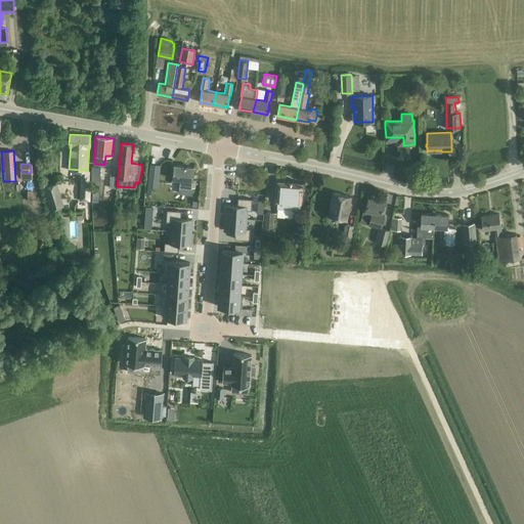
[(148,180),(159,181),(160,166),(150,165),(148,180)]
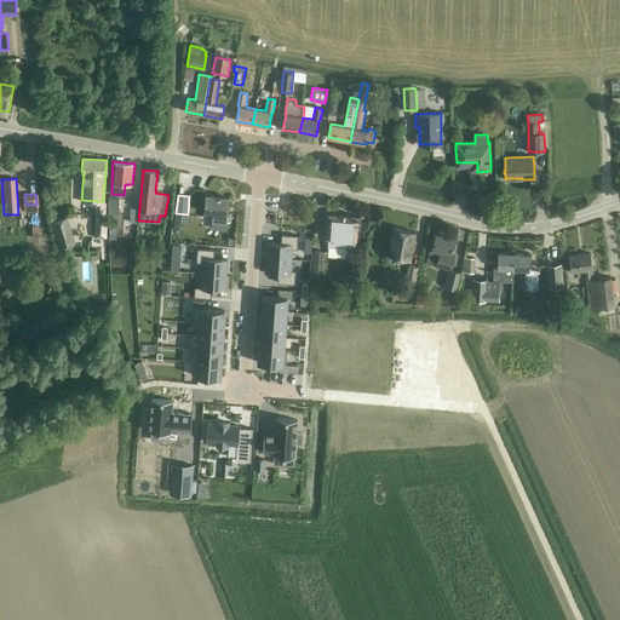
[(205,214),(205,217),(213,217),(227,219),(229,219),(230,219),(231,213),(228,213),(229,199),(206,196),(205,207),(205,214)]
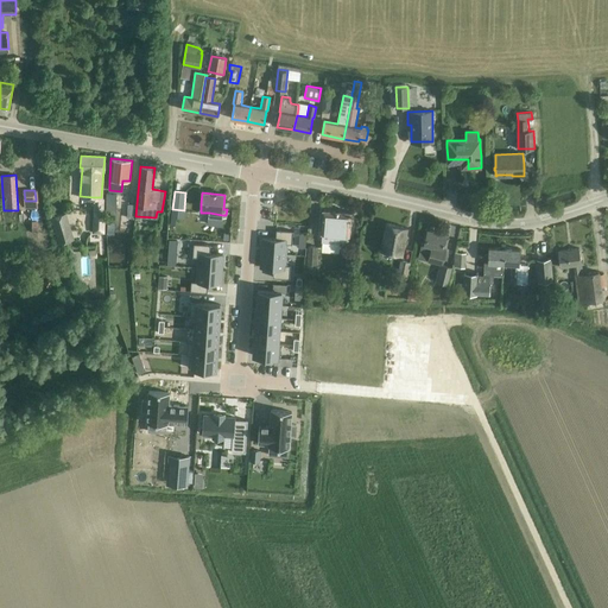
[(116,194),(106,194),(106,214),(112,214),(116,214),(116,194)]
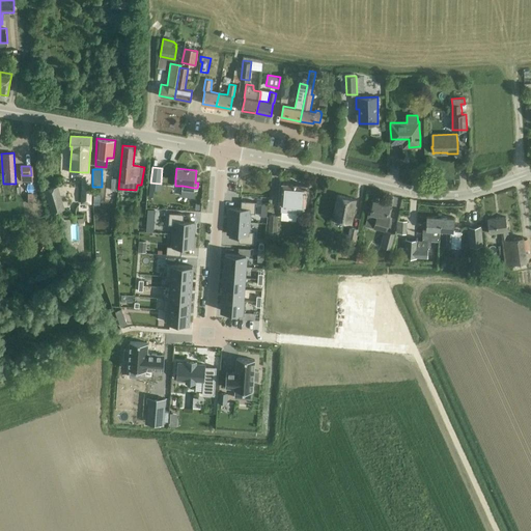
[(282,184),(280,202),(281,202),(281,211),(305,213),(307,186),(282,184)]
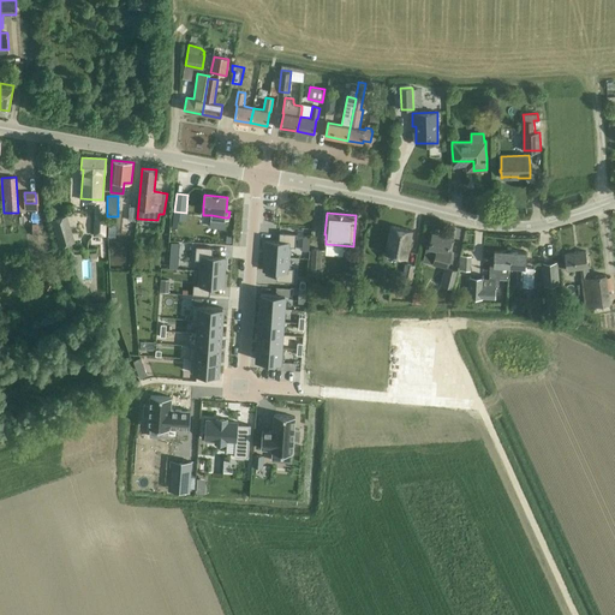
[(95,222),(94,222),(94,236),(106,236),(106,215),(95,215),(95,222)]
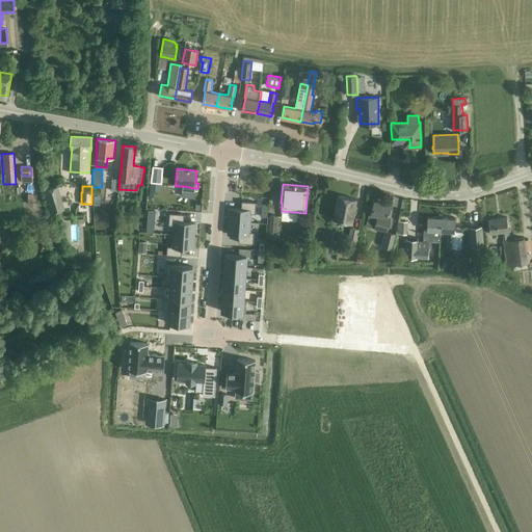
[(51,216),(63,212),(55,187),(44,191),(51,216)]
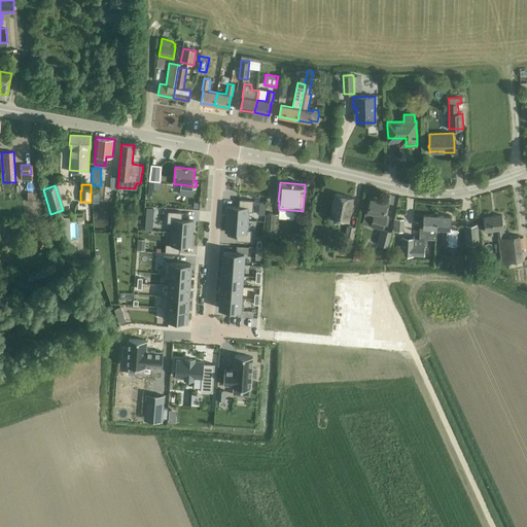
[(348,221),(351,208),(353,198),(335,194),(329,216),(348,221)]
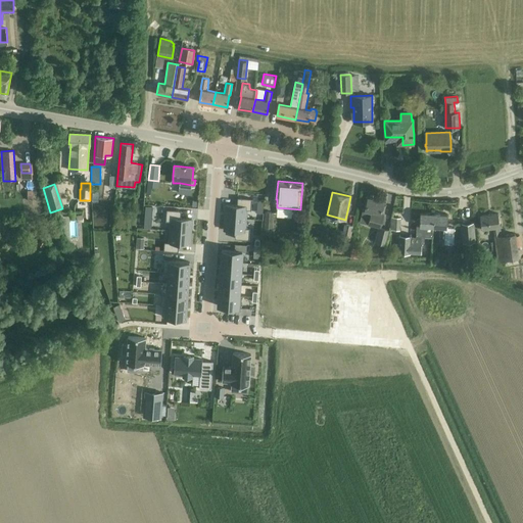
[(226,204),(226,218),(246,219),(247,210),(252,210),(253,199),(238,198),(238,205),(226,204)]
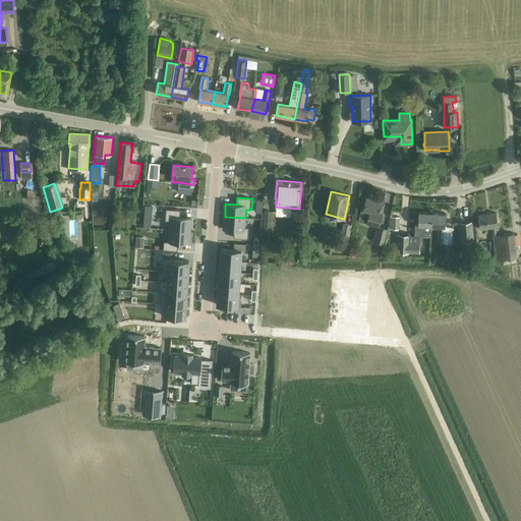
[(358,221),(377,226),(379,227),(382,214),(380,213),(382,201),(366,197),(363,209),(361,209),(358,221)]
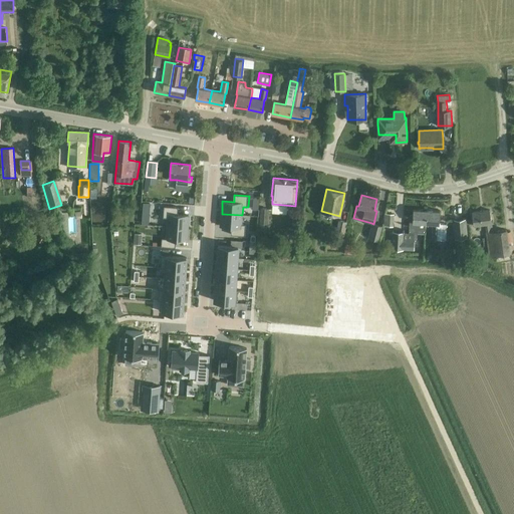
[(165,206),(165,214),(168,215),(168,227),(188,228),(189,215),(178,215),(178,207),(165,206)]
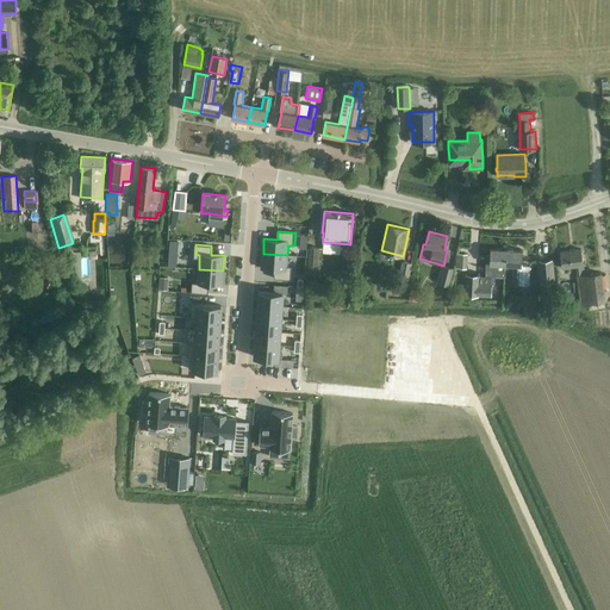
[(309,247),(307,265),(317,266),(318,248),(309,247)]
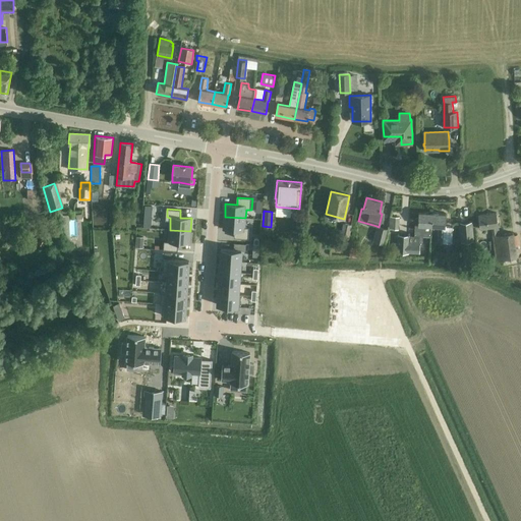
[(432,227),(432,213),(418,212),(418,219),(415,219),(414,236),(398,235),(397,253),(418,254),(419,243),(422,243),(423,236),(430,236),(431,227),(432,227)]
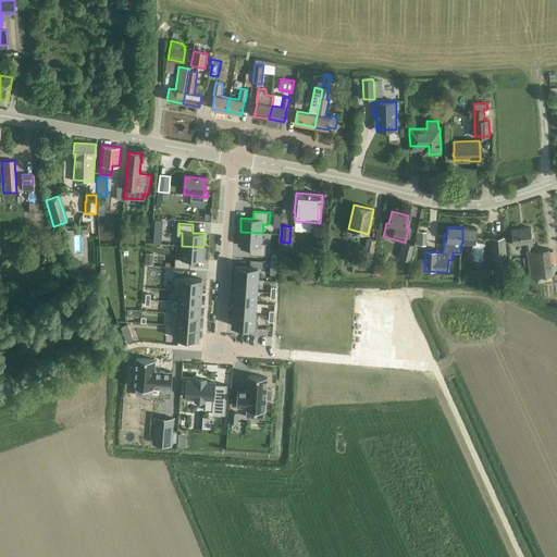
[(470,259),(483,259),(483,254),(484,243),(475,243),(477,229),(462,227),(462,243),(470,243),(470,259)]
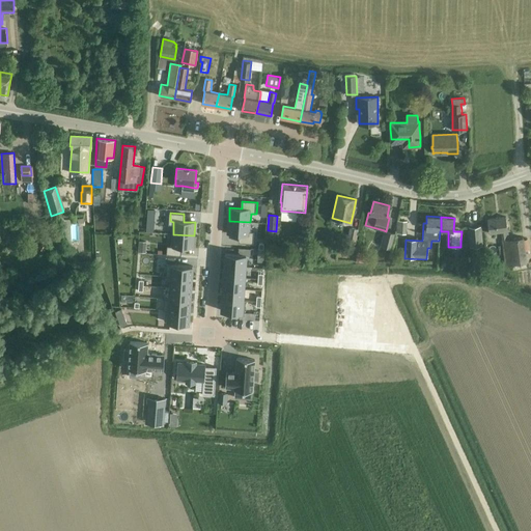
[(506,217),(487,219),(490,233),(490,235),(502,233),(506,264),(509,263),(526,261),(524,251),(524,248),(523,240),(523,238),(509,239),(506,217)]
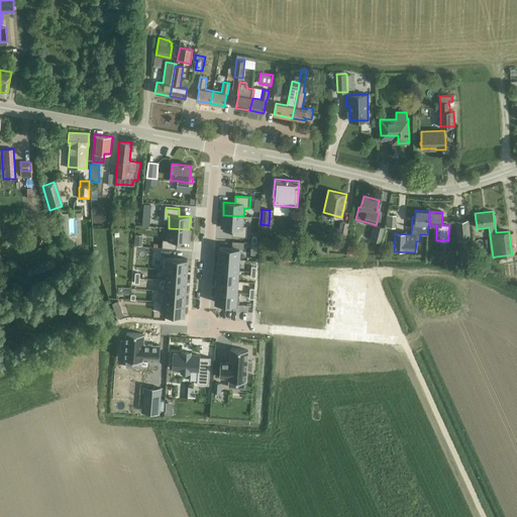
[(223,215),(222,227),(233,228),(233,235),(247,236),(248,225),(243,225),(243,216),(223,215)]
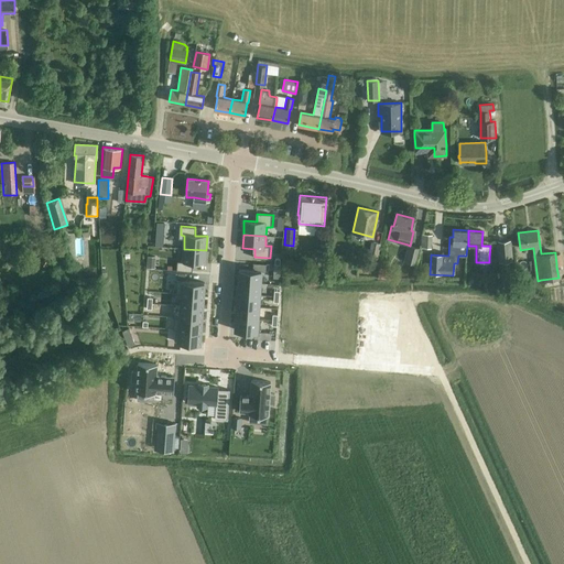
[(498,241),(500,261),(511,260),(510,240),(498,241)]
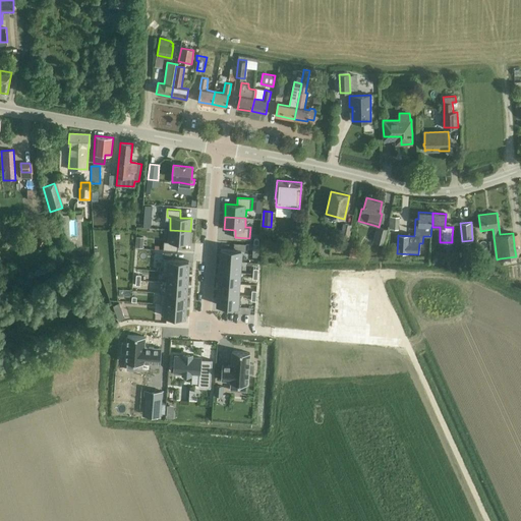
[(351,225),(343,224),(341,235),(349,237),(351,225)]
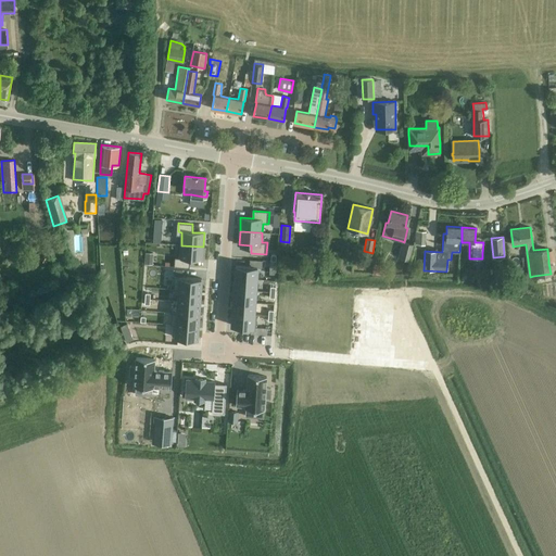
[(404,242),(402,241),(397,257),(408,260),(413,244),(404,242)]
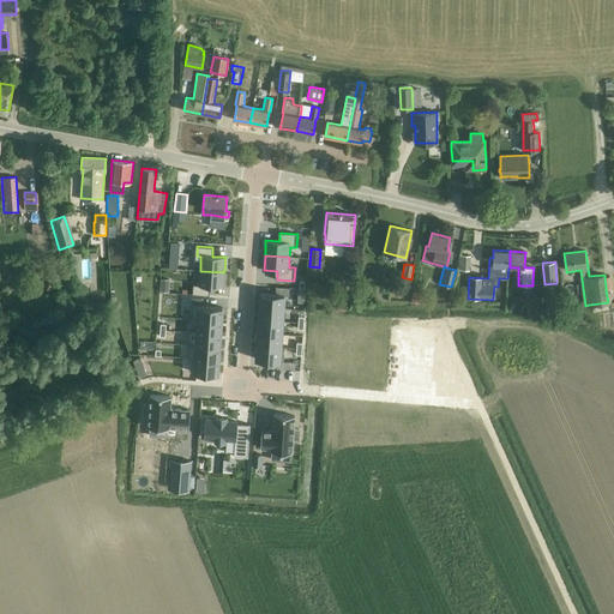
[(194,284),(194,294),(210,295),(210,286),(223,287),(224,272),(200,271),(199,284),(194,284)]
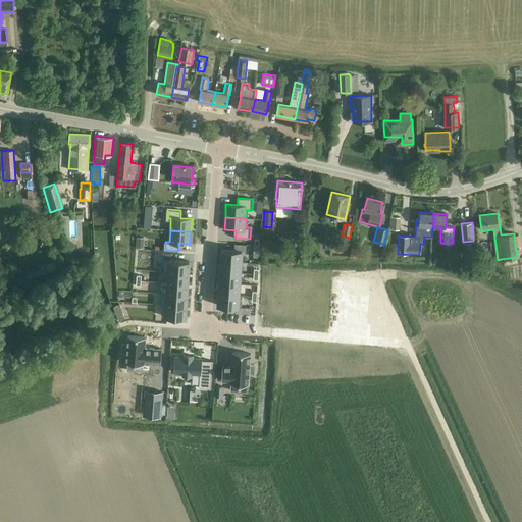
[(350,257),(363,259),(364,252),(356,250),(356,248),(351,248),(350,257)]
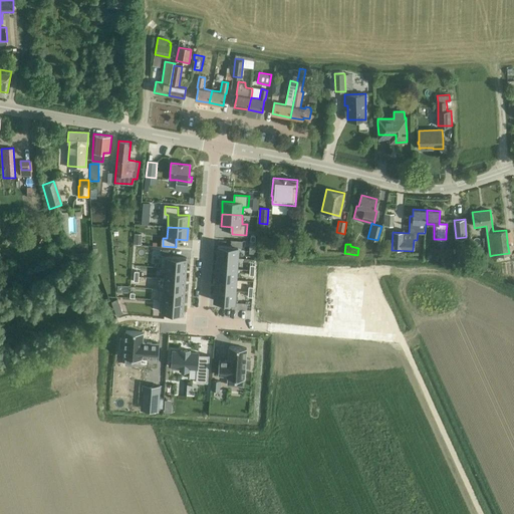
[(218,246),(217,256),(239,258),(240,247),(218,246)]
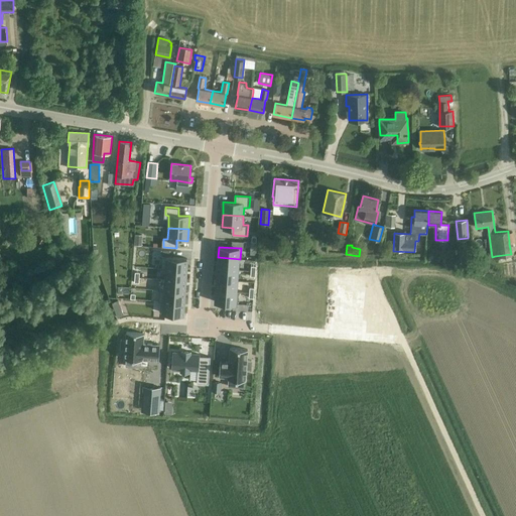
[(166,257),(165,268),(186,270),(186,258),(166,257)]
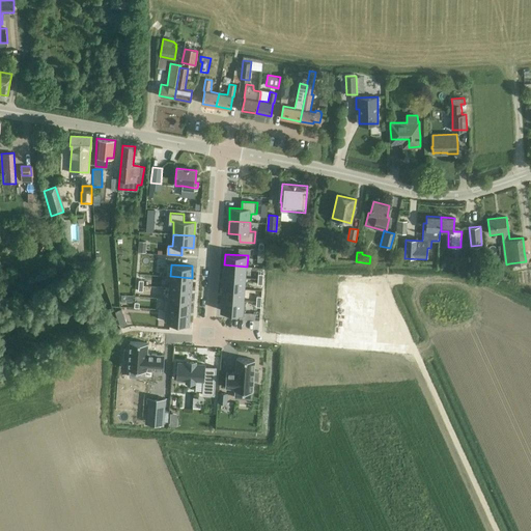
[(224,264),(224,276),(246,278),(247,267),(224,264)]
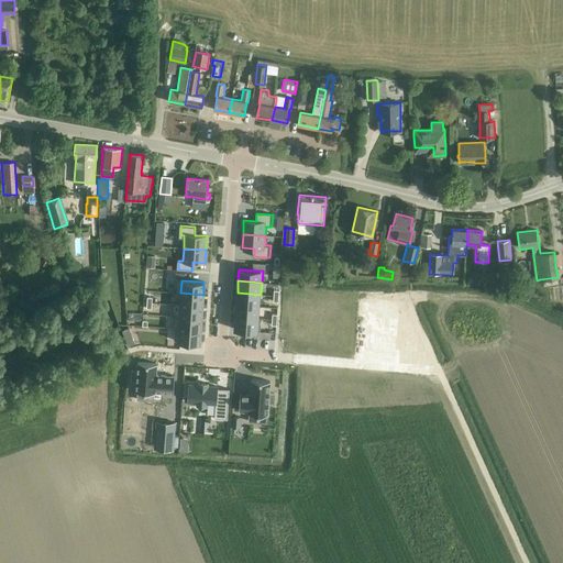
[(11,288),(4,290),(8,302),(15,300),(11,288)]
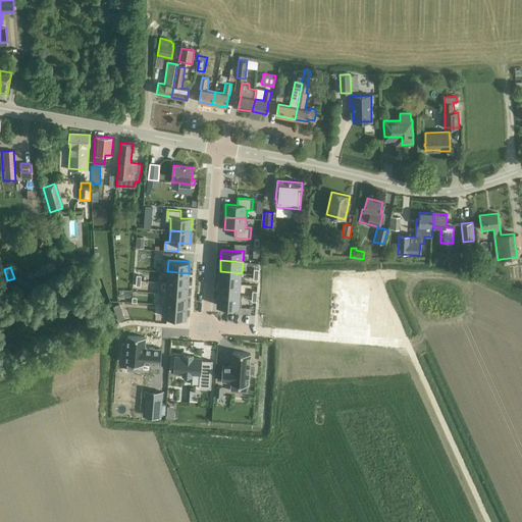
[(167,271),(167,282),(188,284),(189,273),(167,271)]
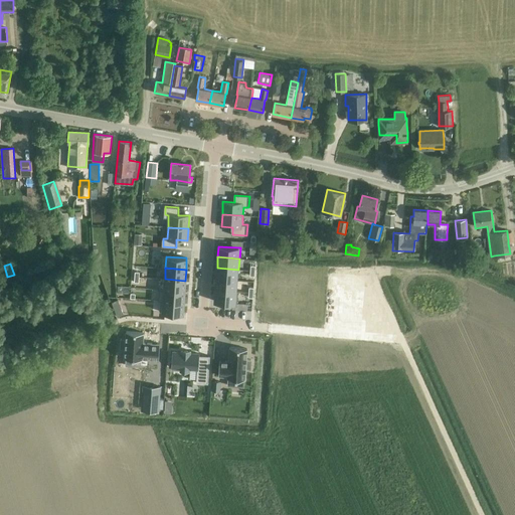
[(217,268),(216,279),(237,281),(238,270),(217,268)]
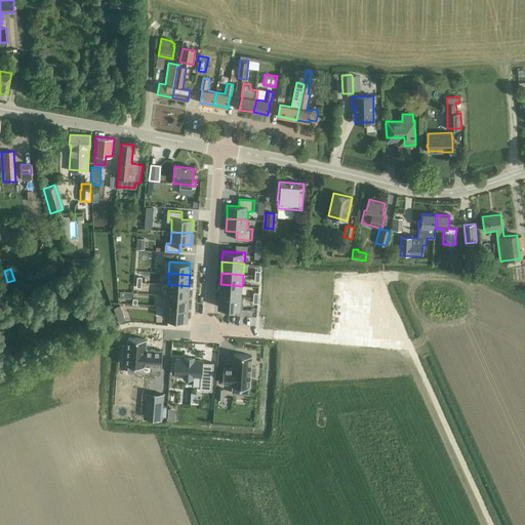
[(168,284),(167,295),(188,296),(189,286),(168,284)]
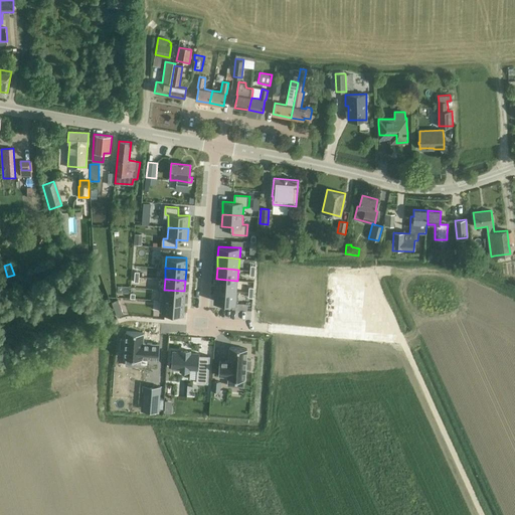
[(216,279),(215,290),(236,292),(237,281),(216,279)]
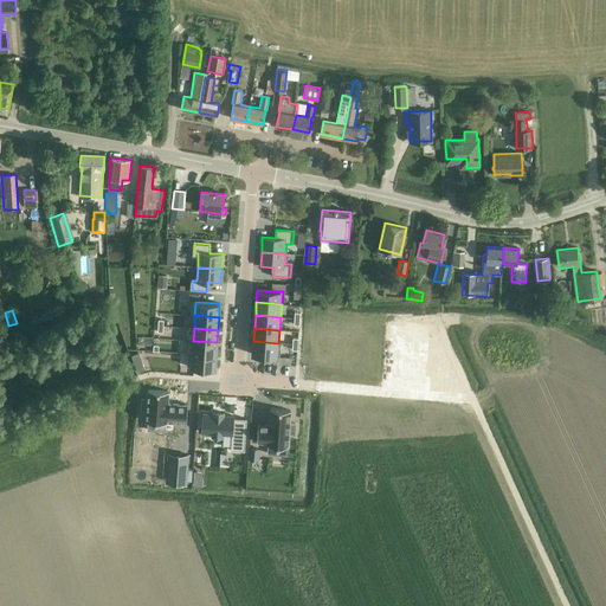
[(193,341),(192,354),(216,355),(217,342),(193,341)]
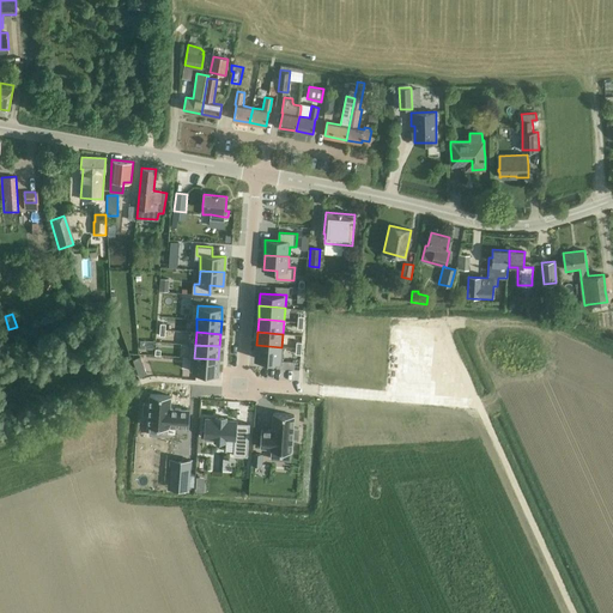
[(256,345),(255,359),(280,362),(280,360),(281,347),(256,345)]
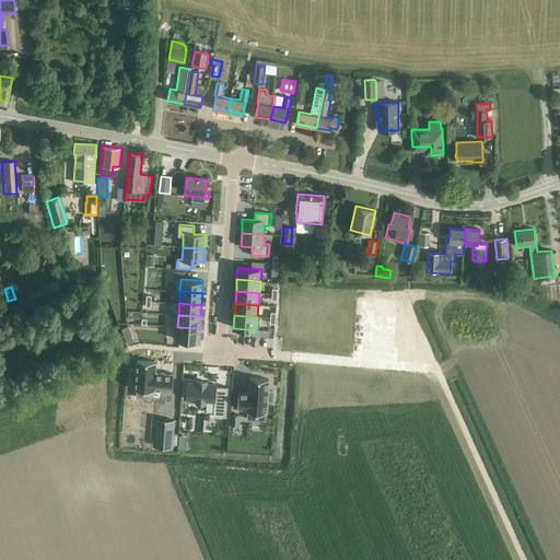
[(177,327),(177,339),(199,340),(199,328),(177,327)]
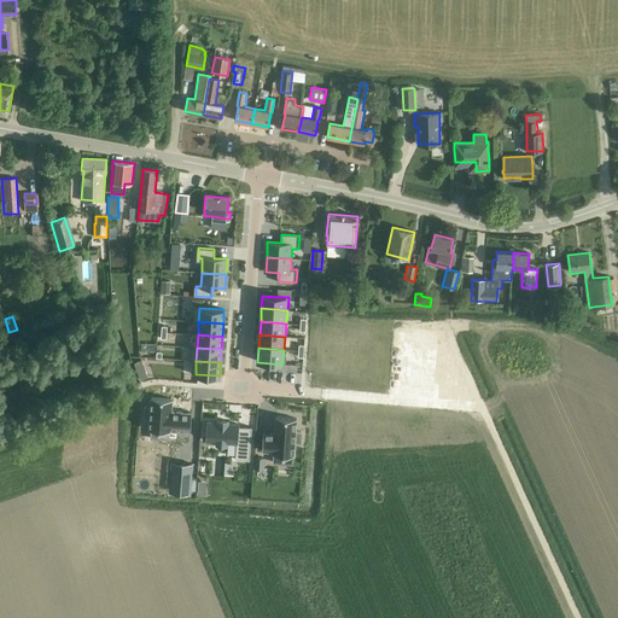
[(146,409),(145,423),(152,423),(151,432),(153,432),(152,439),(165,441),(165,433),(173,433),(174,430),(188,431),(190,415),(175,414),(175,402),(152,401),(152,410),(146,409)]
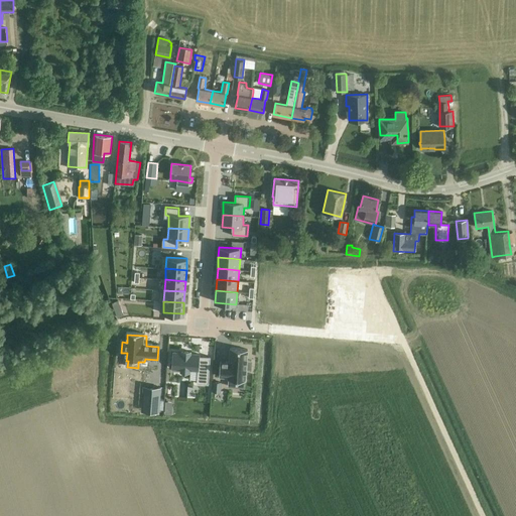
[(174,346),(173,366),(203,367),(203,383),(210,384),(212,348),(174,346)]
